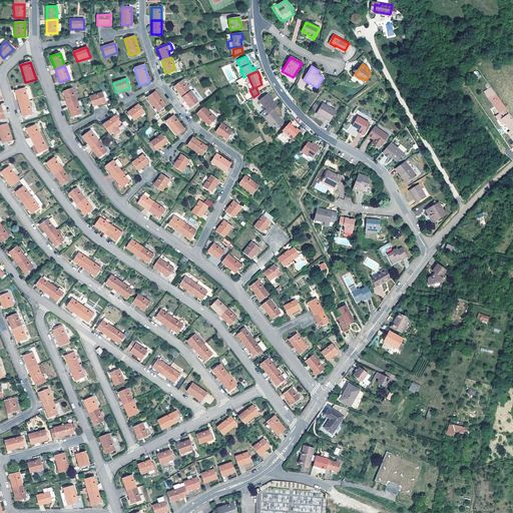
[(173,86),(181,97),(189,91),(181,80),(173,86)]
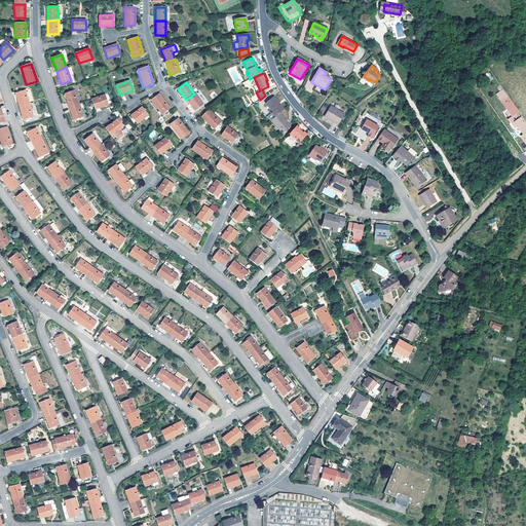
[(26,90),(15,94),(20,107),(30,104),(26,90)]
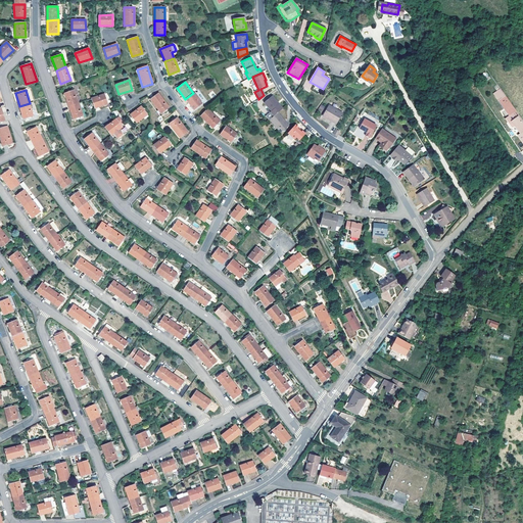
[(64,93),(68,106),(79,103),(74,90),(64,93)]
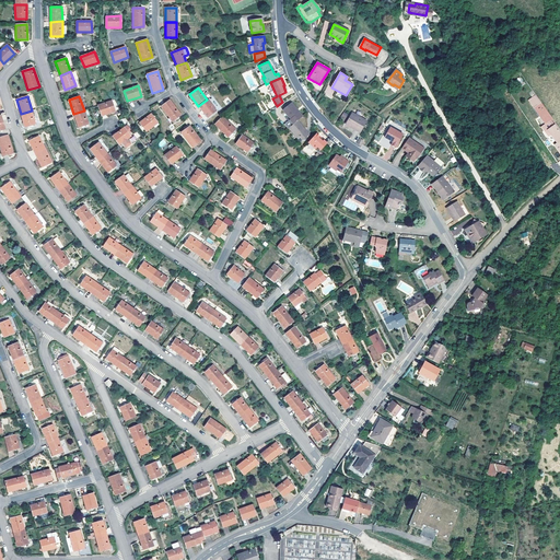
[(161,106),(172,121),(181,115),(170,100),(161,106)]
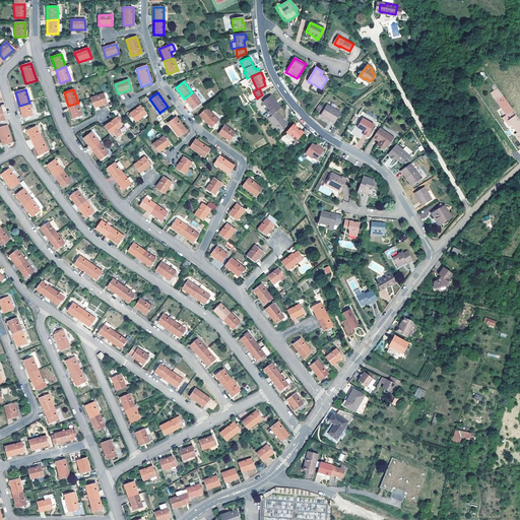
[(184,99),(192,110),(200,103),(192,92),(184,99)]
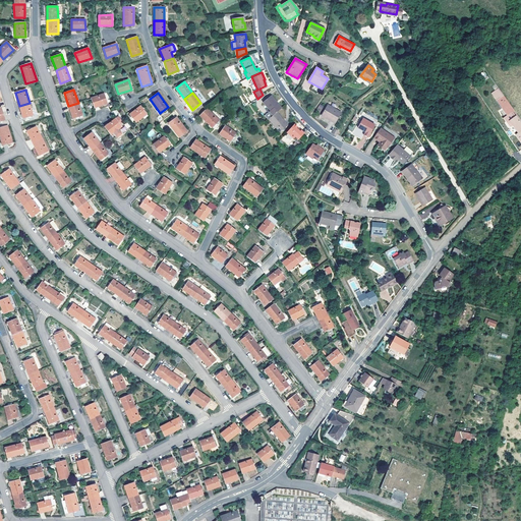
[(91,98),(94,108),(107,104),(104,94),(91,98)]
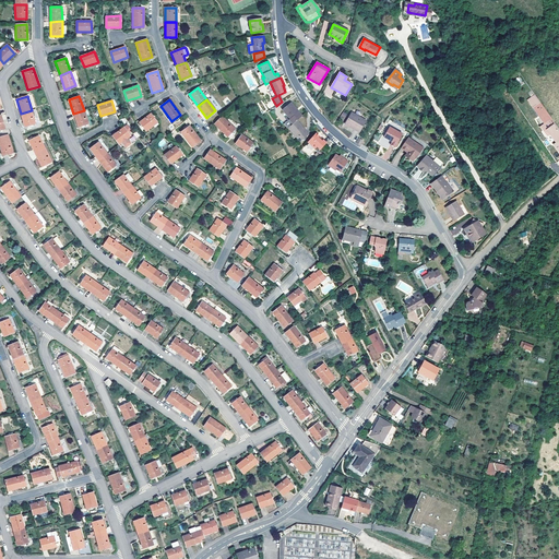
[(298,113),(299,111),(292,102),(283,109),(290,119),(289,119),(293,123),(297,120),(301,117),(298,113)]
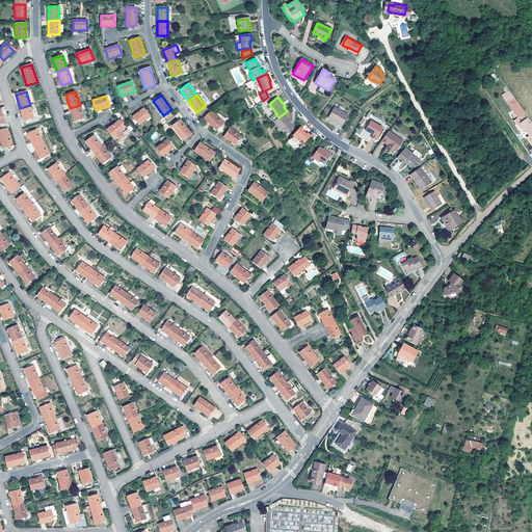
[(30,105),(20,108),(23,122),(33,118),(30,105)]
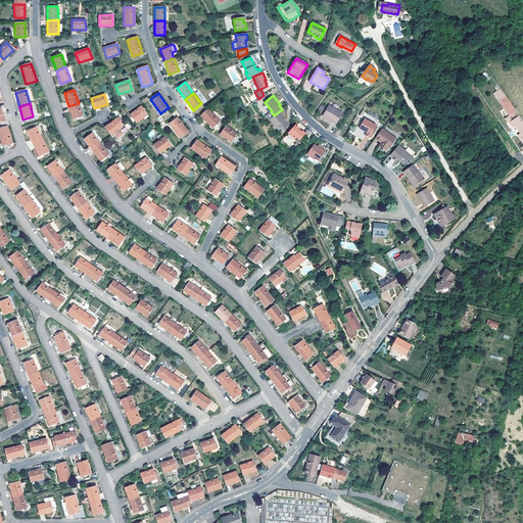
[(68,106),(74,120),(83,115),(79,103),(68,106)]
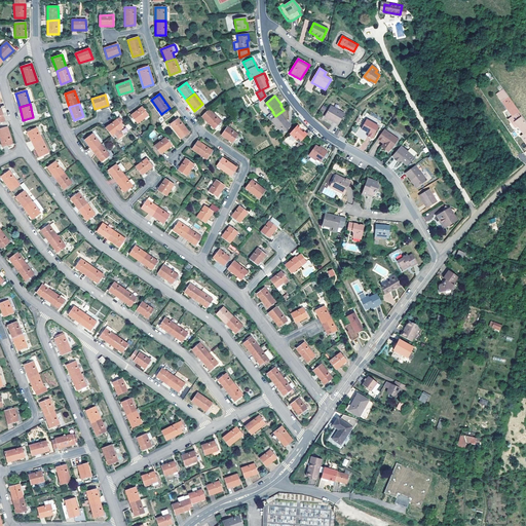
[(338,123),(345,114),(334,106),(327,115),(338,123)]
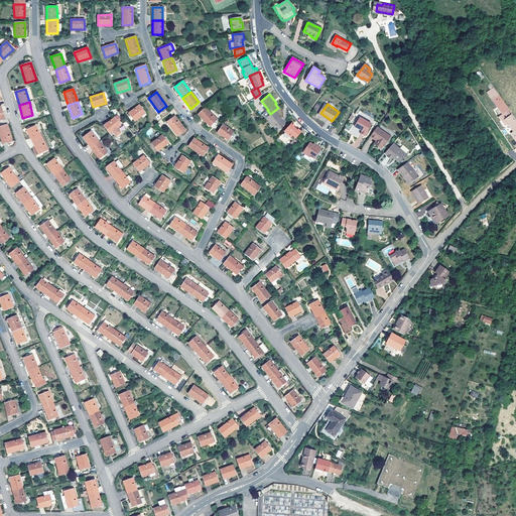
[(129,113),(135,121),(146,113),(139,105),(129,113)]
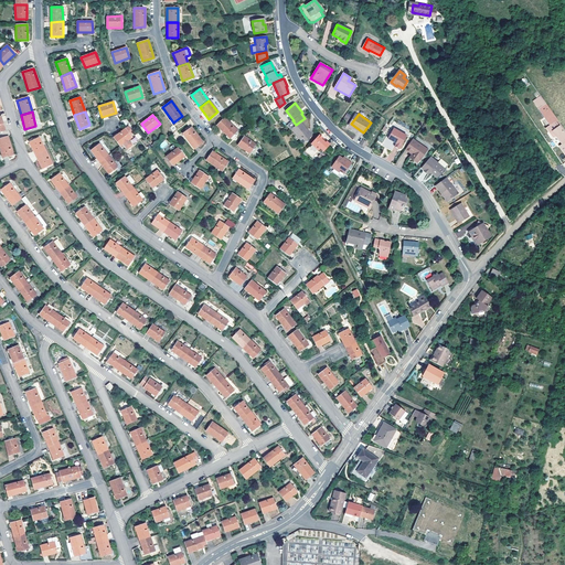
[(224,117),(215,125),(230,138),(237,130),(224,117)]
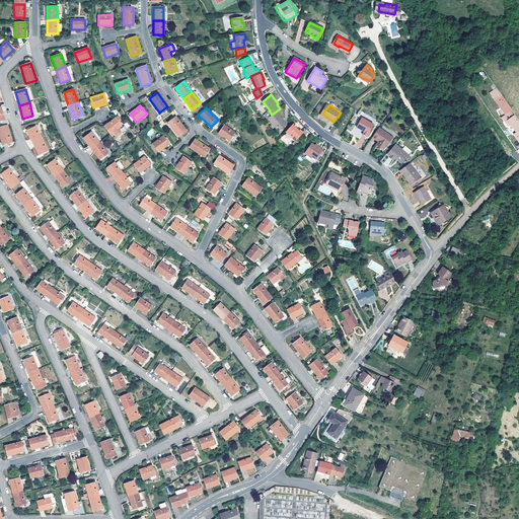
[(272,115),(269,110),(264,115),(268,119),(272,115)]
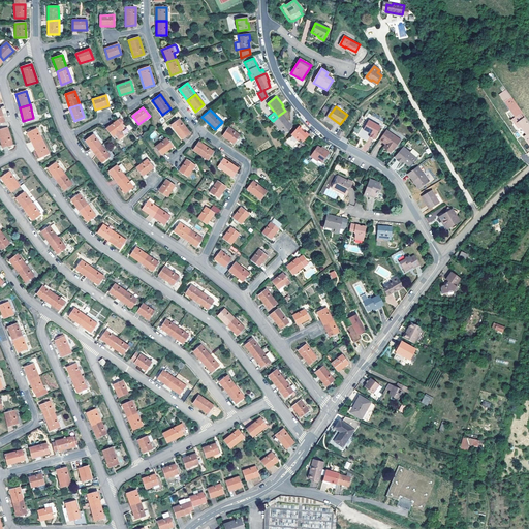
[(292,127),(281,114),(277,117),(273,121),(281,131),(283,129),(286,132),(292,127)]
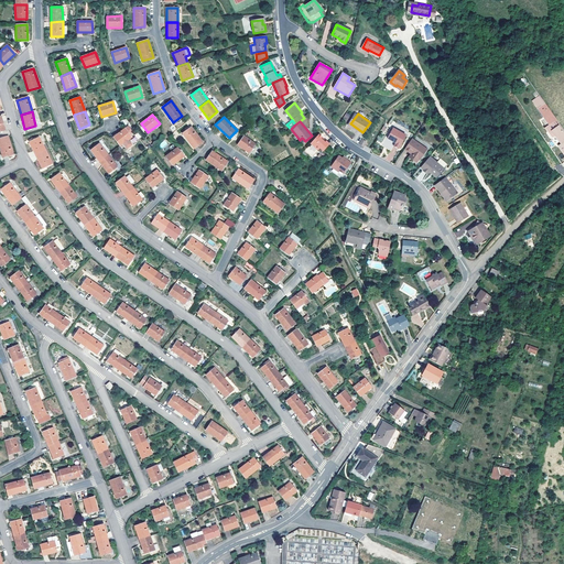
[(114,138),(120,145),(132,137),(130,134),(133,132),(128,126),(126,128),(114,137),(114,138)]
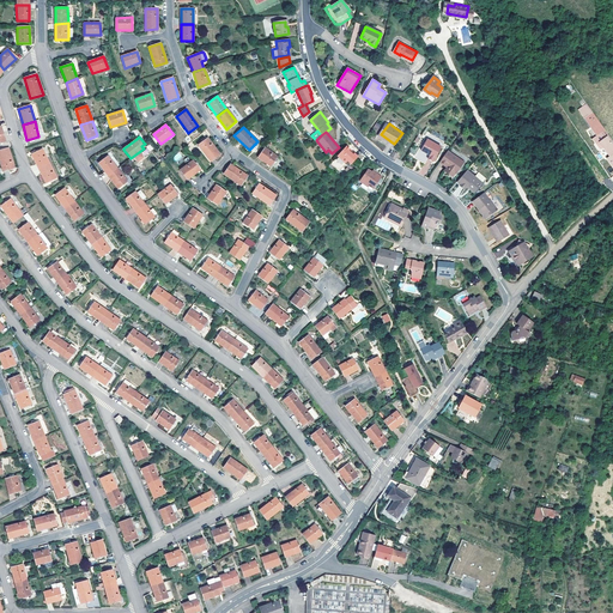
[(610,156),(606,158),(612,167),(612,165),(612,149),(605,137),(599,140),(610,156)]
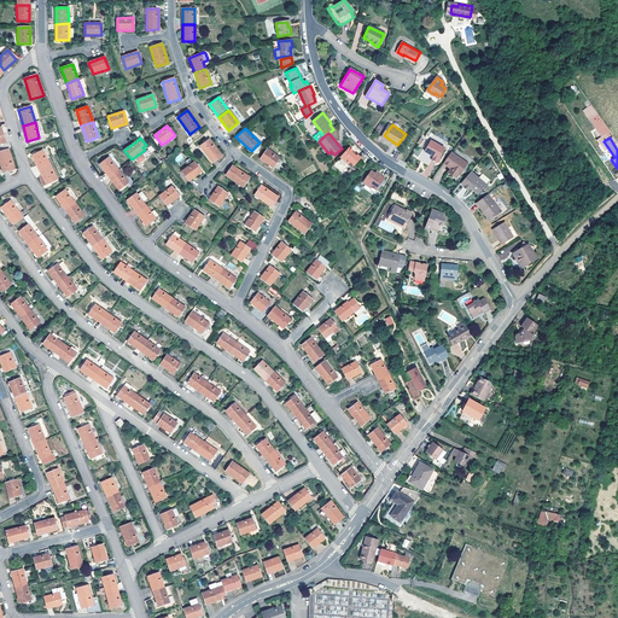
[(199,146),(211,163),(222,156),(209,139),(199,146)]
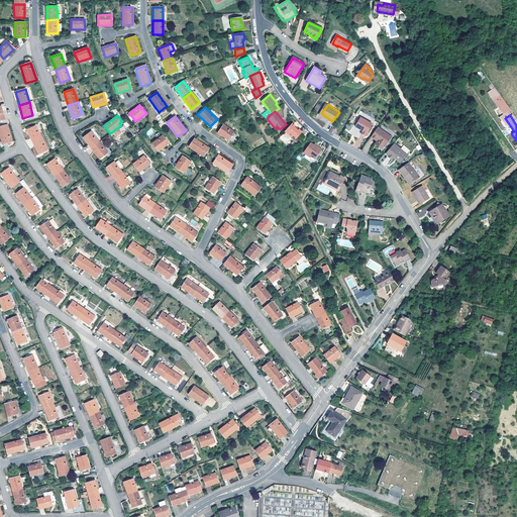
[(360,128),(363,130),(362,133),(366,136),(372,124),(360,117),(355,126),(359,129),(360,128)]
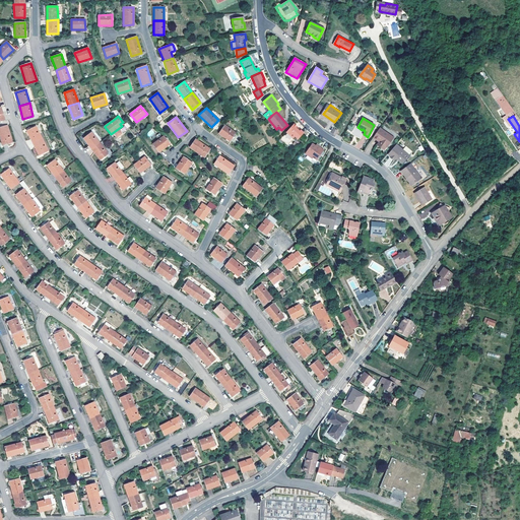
[(224,124),(218,133),(230,140),(236,132),(224,124)]
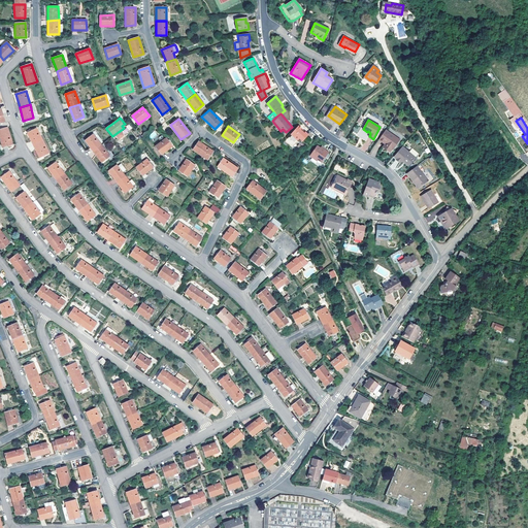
[(308,135),(305,132),(304,133),(300,130),(301,129),(298,126),(291,134),(297,140),(299,138),(302,141),(308,135)]
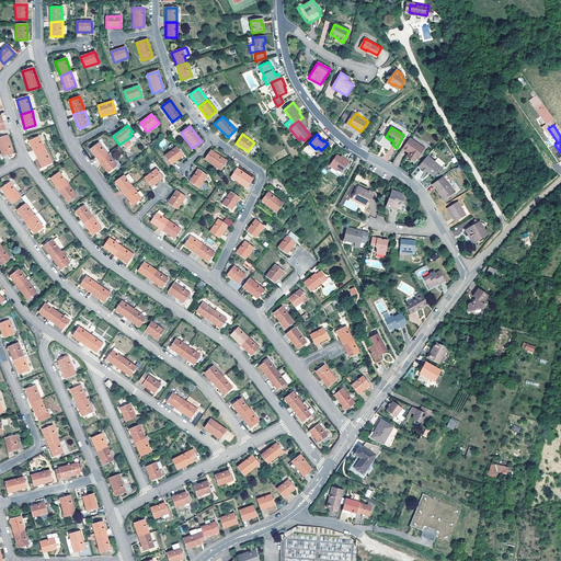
[(7,135),(0,137),(0,151),(1,157),(12,153),(7,135)]
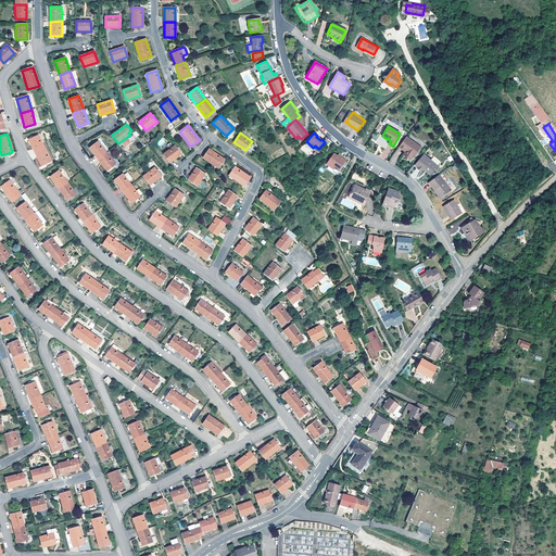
[(38,137),(28,142),(35,154),(46,149),(38,137)]
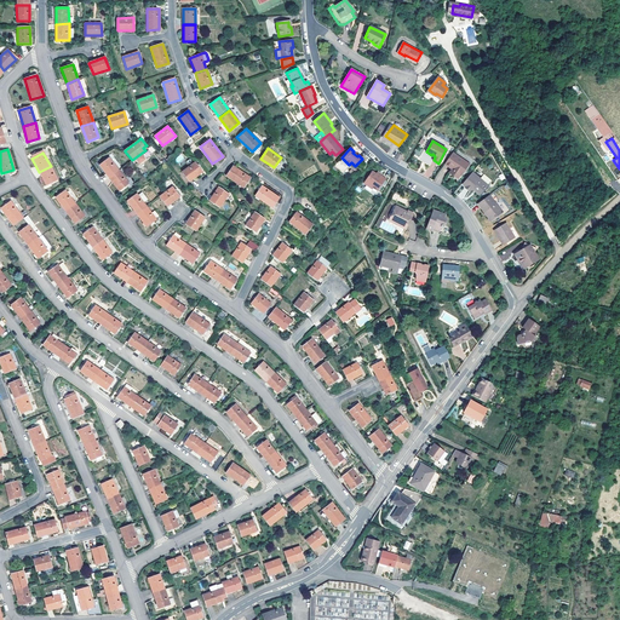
[(453,153),(445,164),(452,170),(451,171),(453,173),(452,174),(458,179),(463,173),(464,173),(468,167),(461,161),(463,160),(453,153)]
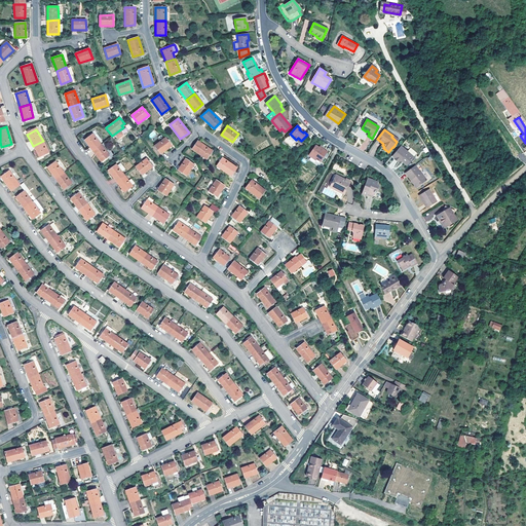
[(84,140),(92,151),(101,145),(92,134),(84,140)]
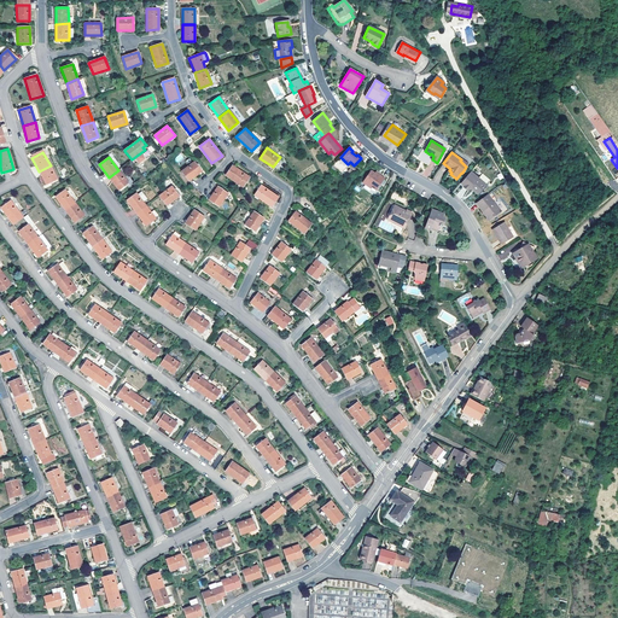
[(340,172),(348,164),(340,157),(333,164),(340,172)]
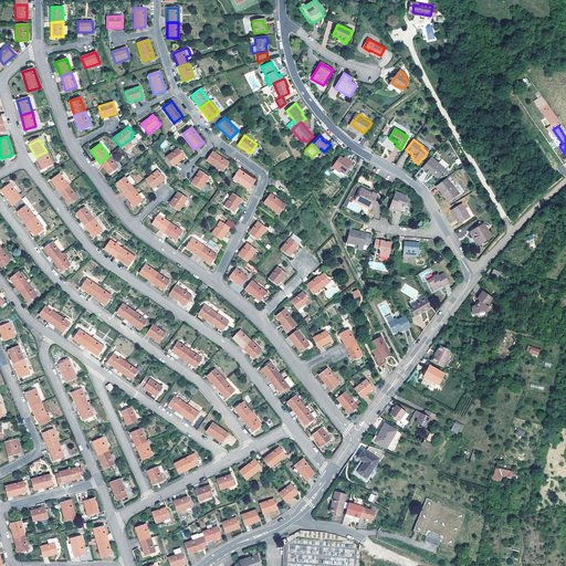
[(166,157),(173,166),(185,157),(178,147),(166,157)]
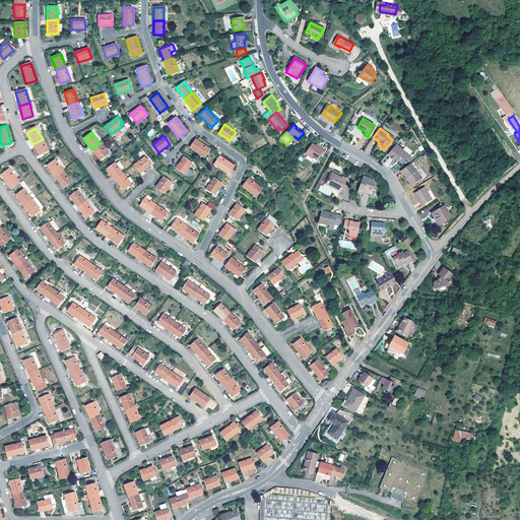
[(189,147),(203,157),(209,148),(195,138),(189,147)]
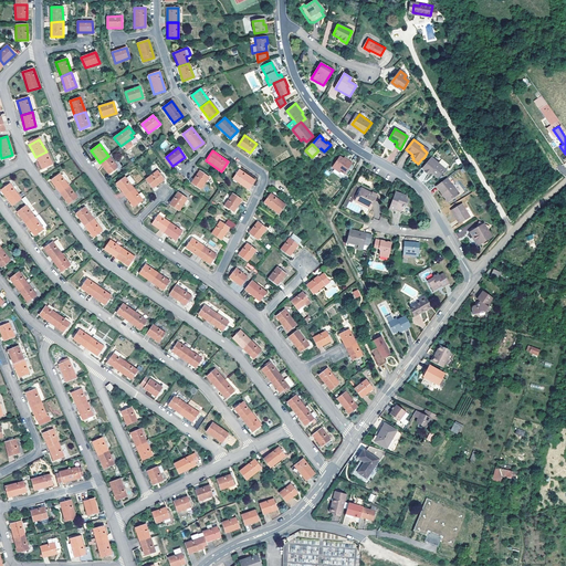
[(46,152),(35,157),(43,170),(53,165),(46,152)]
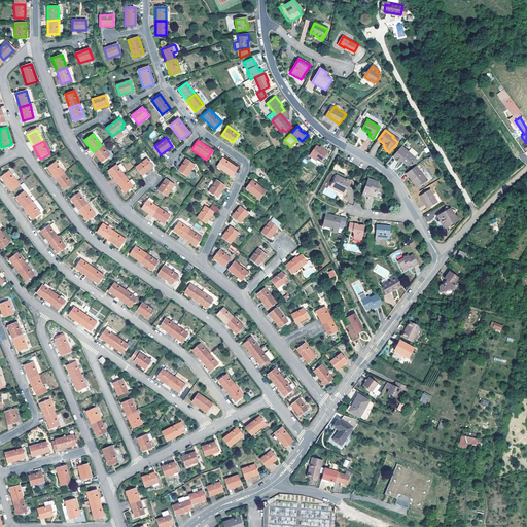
[(93,151),(101,162),(109,155),(101,145),(93,151)]
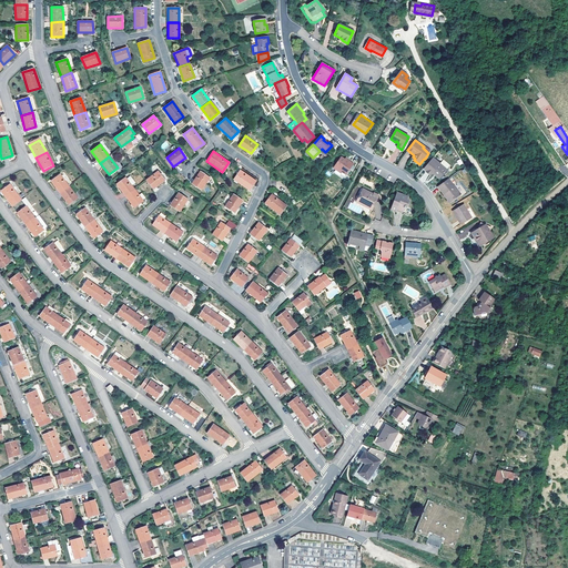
[(353,165),(350,162),(348,163),(341,158),(333,169),(337,171),(338,170),(342,172),(346,175),(353,165)]
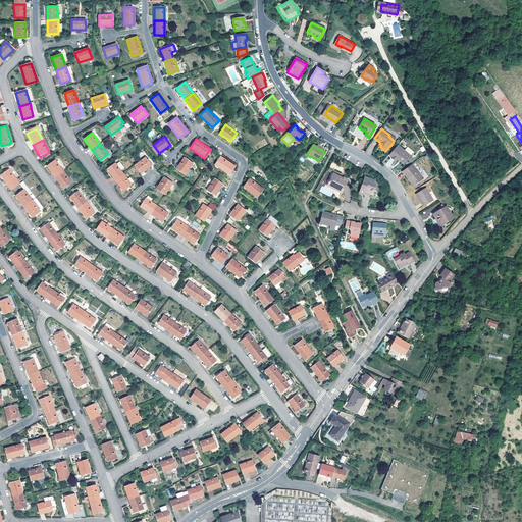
[(400,157),(406,163),(411,156),(399,145),(390,155),(393,157),(397,160),(399,159),(400,157)]
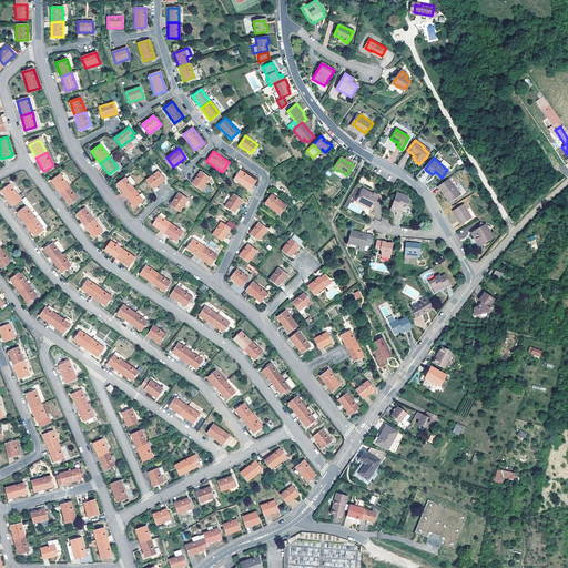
[(233,179),(249,190),(255,181),(240,170),(233,179)]
